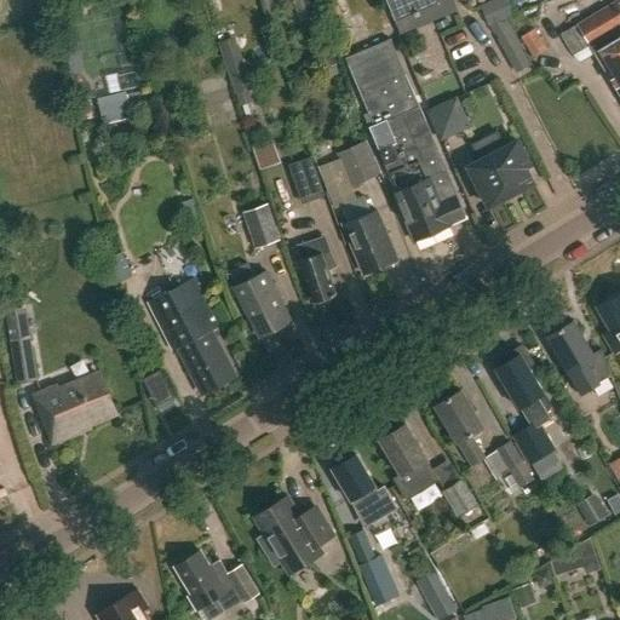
[(309,0),(294,0),(300,23),(315,19),(309,0)]
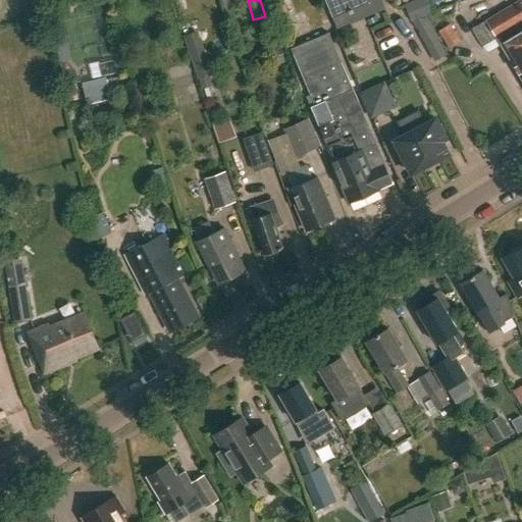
[(325,0),(340,31),(386,9),(382,0),(325,0)]
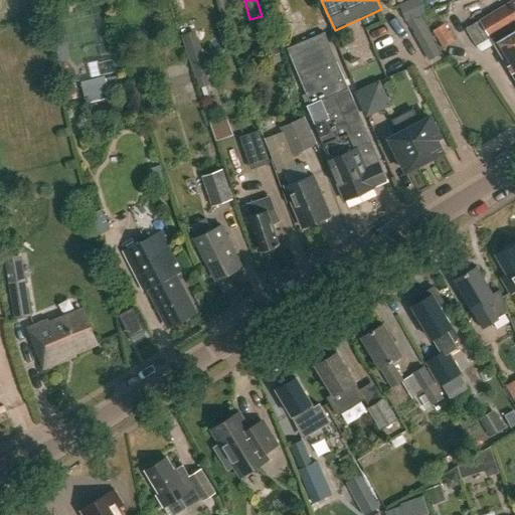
[(422,0),(410,0),(399,5),(405,21),(409,29),(411,28),(413,33),(412,33),(424,56),(438,49),(433,39),(434,38),(421,15),(428,13),(422,0)]
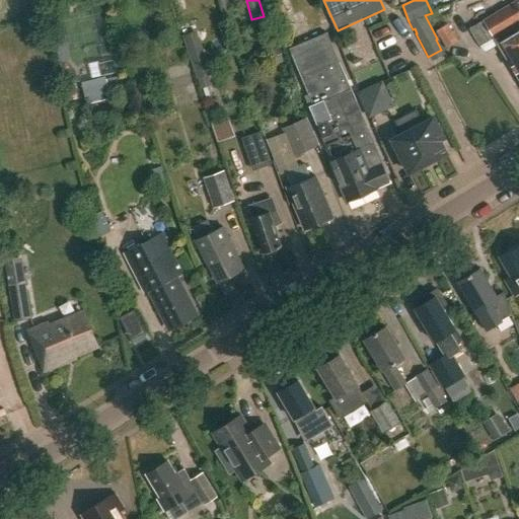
[(480,49),(493,41),(518,25),(518,6),(516,2),(469,29),(480,49)]
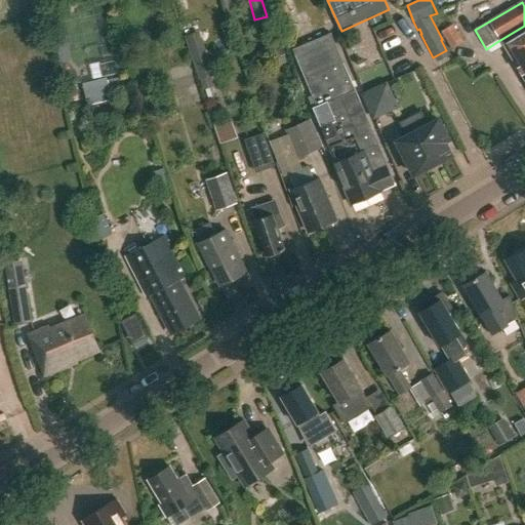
[(277,7),(282,21),(293,17),(287,3),(277,7)]
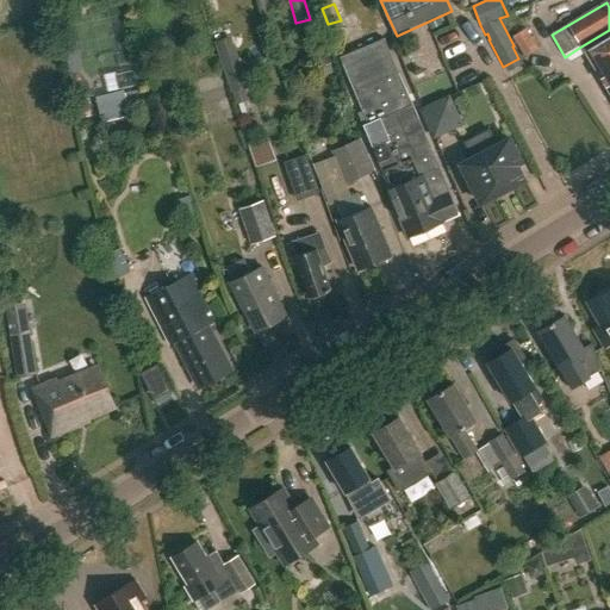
[(512,35),(523,56),(536,49),(526,27),(512,35)]
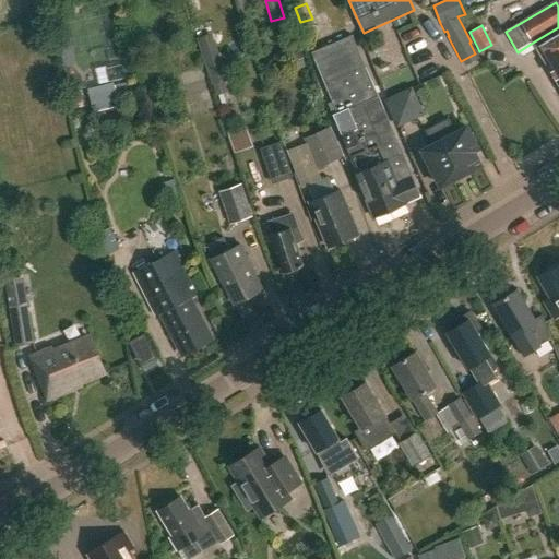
[(167,123),(195,118),(200,140),(227,133),(215,80),(225,78),(216,36),(195,40),(198,51),(177,56),(183,88),(161,93),(167,123)]
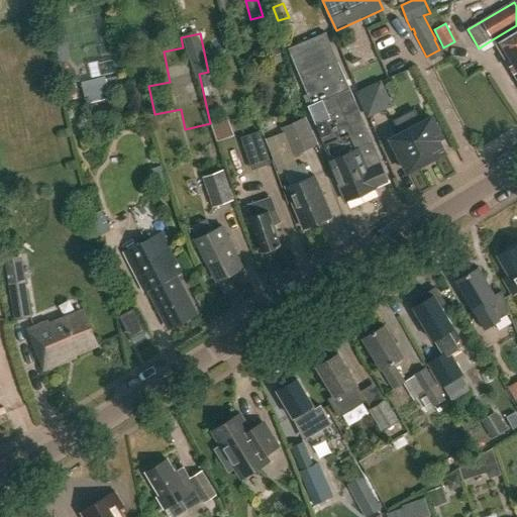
[(325,33),(289,48),(308,94),(303,97),(330,161),(327,162),(344,202),(389,183),(325,33)]
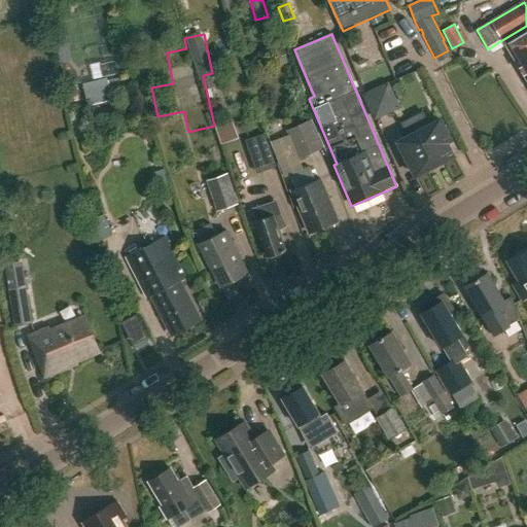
[(526,35),(504,48),(526,86),(526,35)]
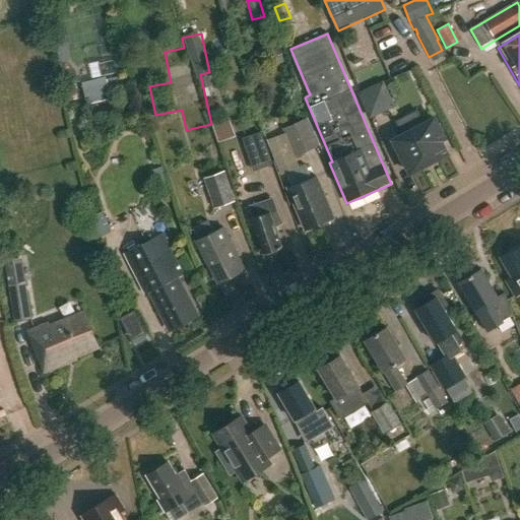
[(279,46),(271,49),(276,64),(286,60),(283,53),(281,53),(279,46)]
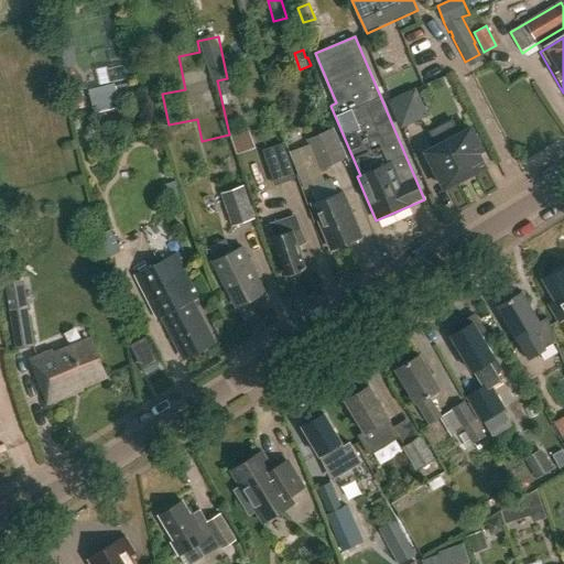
[(139,82),(117,86),(120,102),(142,98),(139,82)]
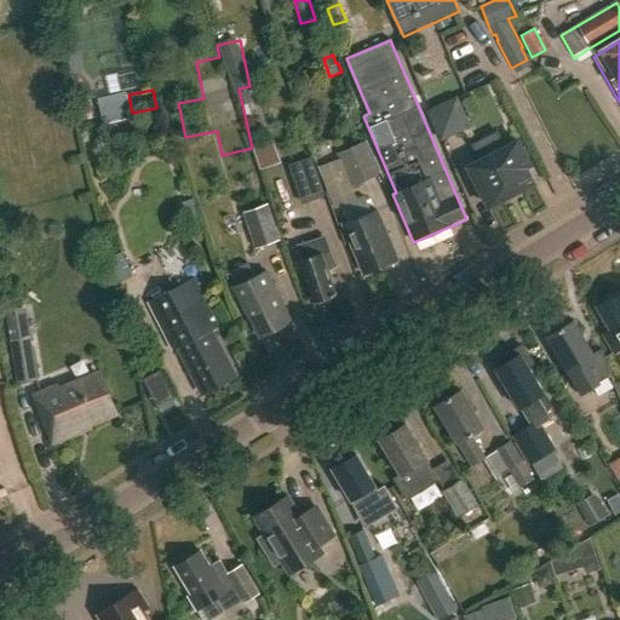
[(126,92),(97,99),(103,122),(132,115),(126,92)]
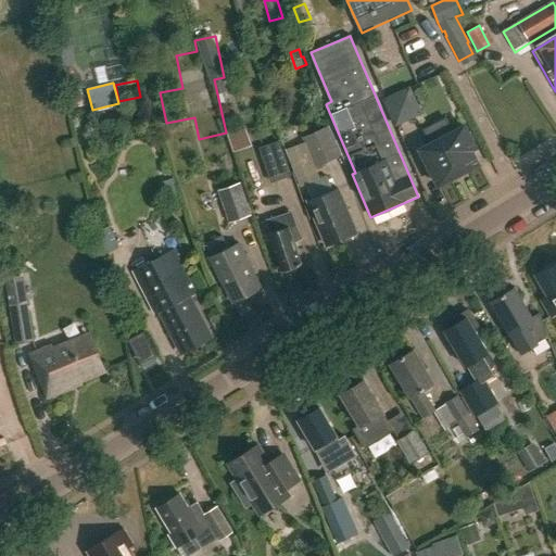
[(84,105),(79,89),(65,92),(70,109),(84,105)]
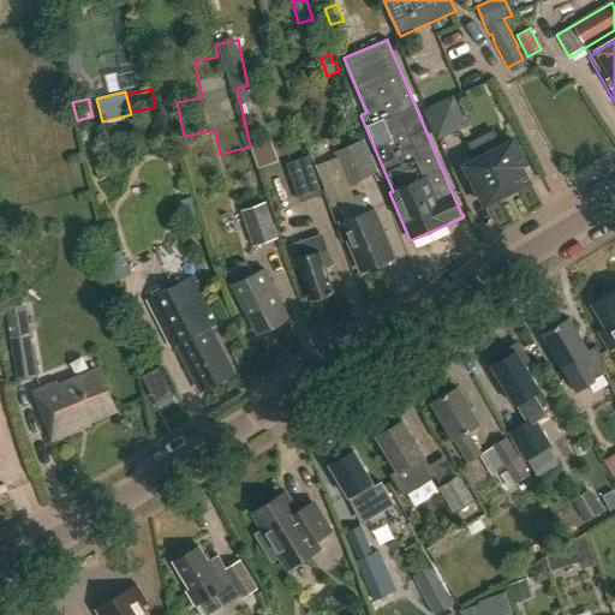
[(453,101),(428,112),(439,137),(464,126),(453,101)]
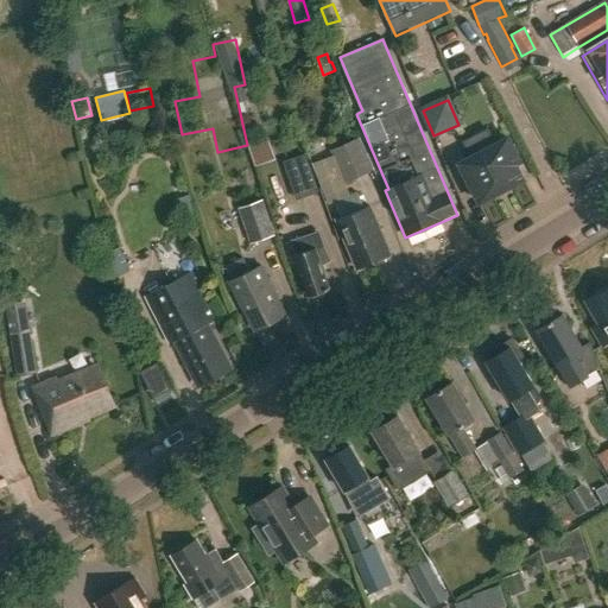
[(461,143),(470,159),(461,165),(480,203),(524,181),(515,164),(520,162),(518,157),(519,153),(515,146),(512,145),(508,139),(498,145),(489,128),(461,143)]
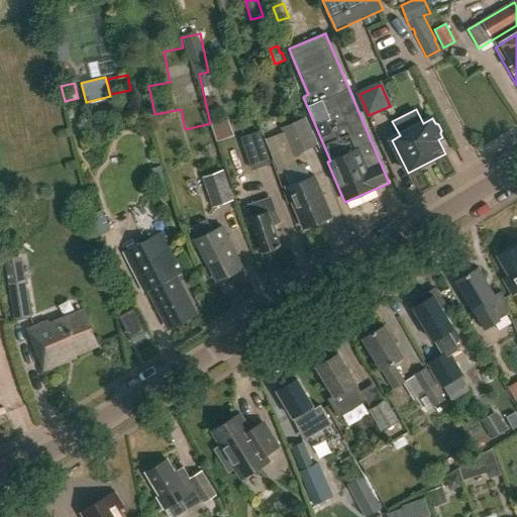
[(280,128),(282,132),(265,139),(278,175),(287,172),(293,187),(289,188),(304,228),(332,217),(316,177),(312,179),(306,164),(299,167),(294,156),(317,145),(306,118),(280,128)]
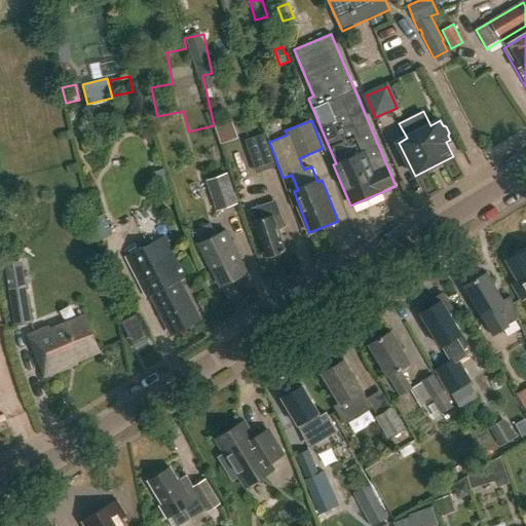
[(264,134),(245,141),(257,174),(262,173),(276,167),(271,154),(265,136),(264,134)]
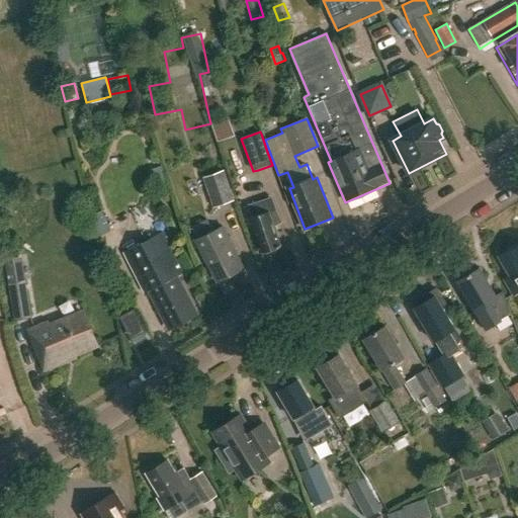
[(162,167),(153,170),(158,185),(167,182),(162,167)]
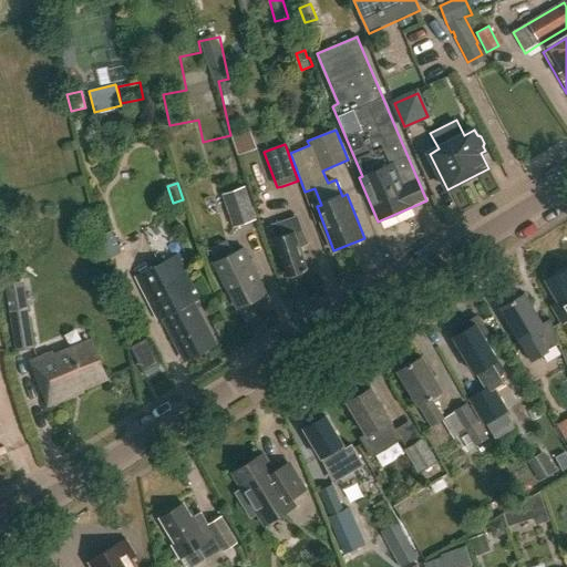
[(256,219),(245,186),(222,194),(233,227),(256,219)]
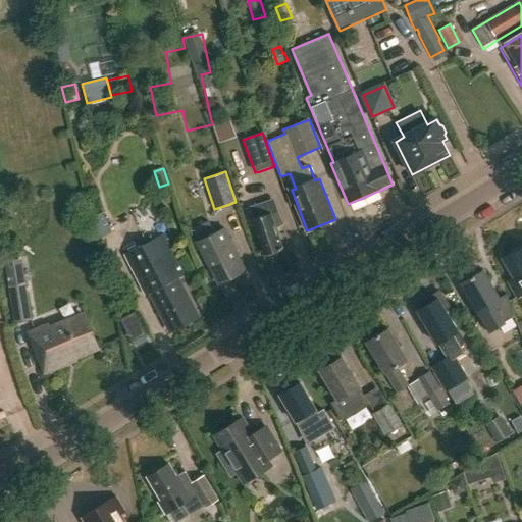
[(382,192),(353,202),(356,213),(386,203),(382,192)]
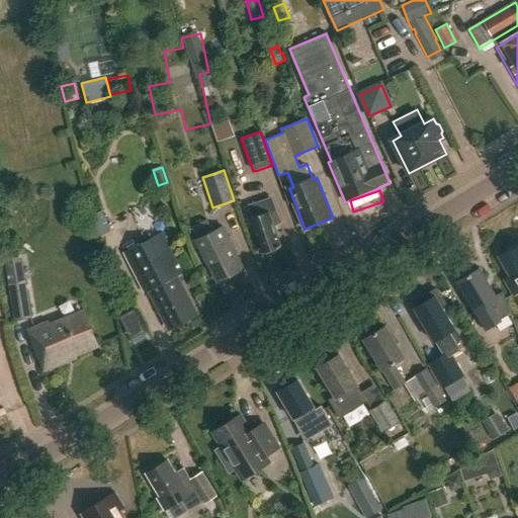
[(277,213),(273,199),(251,206),(267,256),(278,253),(277,249),(281,247),(275,227),(282,225),(277,213)]
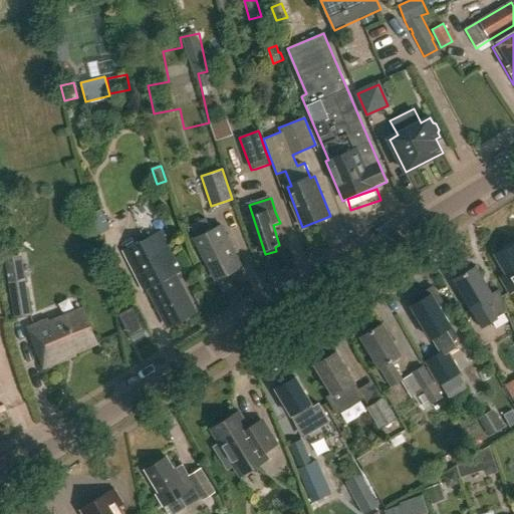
[(159,224),(160,205),(140,204),(139,223),(159,224)]
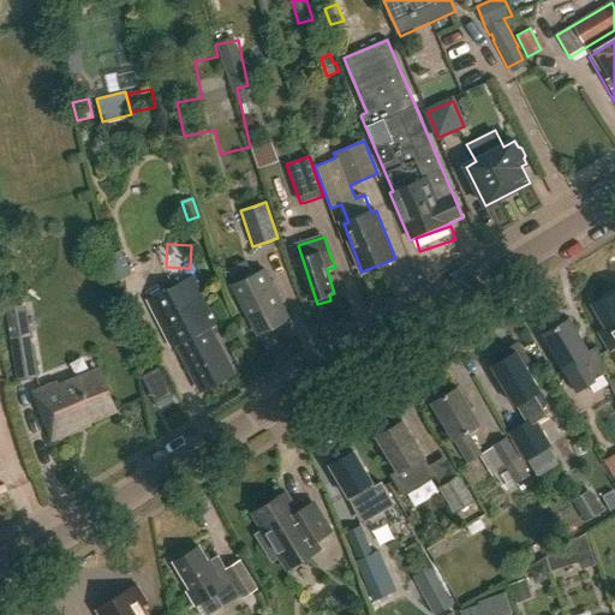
[(120,250),(107,257),(113,270),(119,281),(133,274),(127,263),(120,250)]
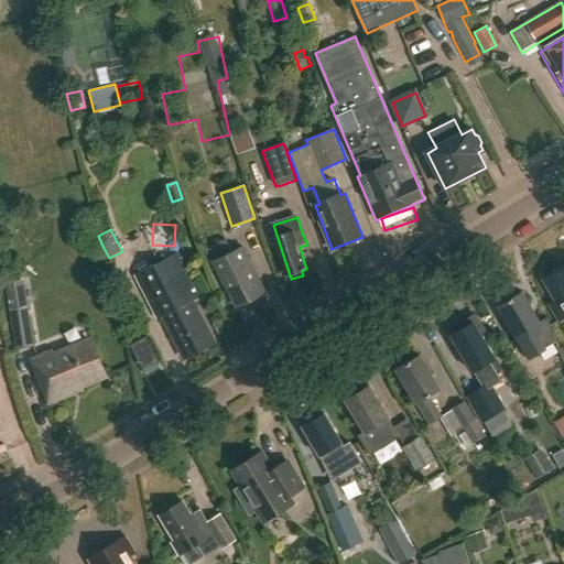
[(210,247),(218,262),(217,263),(239,305),(264,292),(255,273),(258,271),(250,258),(243,261),(239,251),(234,255),(226,239),(210,247)]
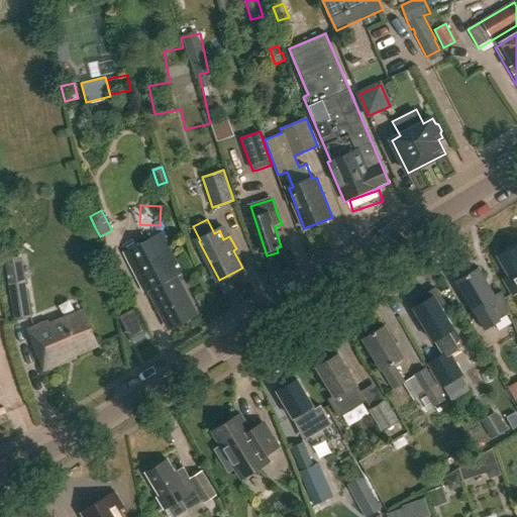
[(182,272),(161,232),(122,252),(140,287),(149,290),(162,312),(164,310),(173,327),(193,316),(184,300),(188,298),(175,275),(182,272)]
